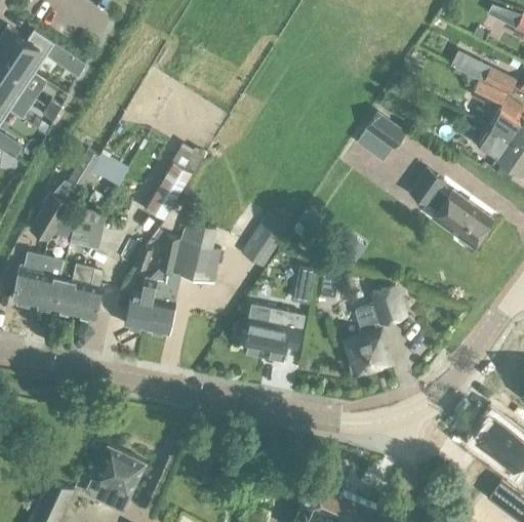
[(493,7),(490,15),(509,26),(514,14),(493,7)]
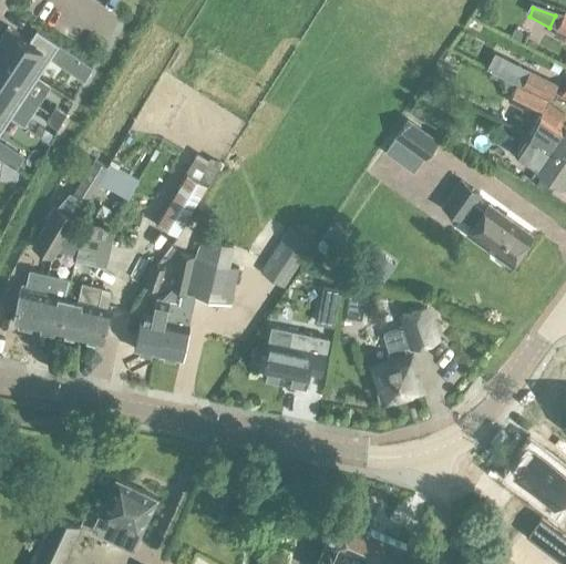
[(9,29),(0,42),(0,52),(39,80),(60,48),(38,32),(30,43),(9,29)]
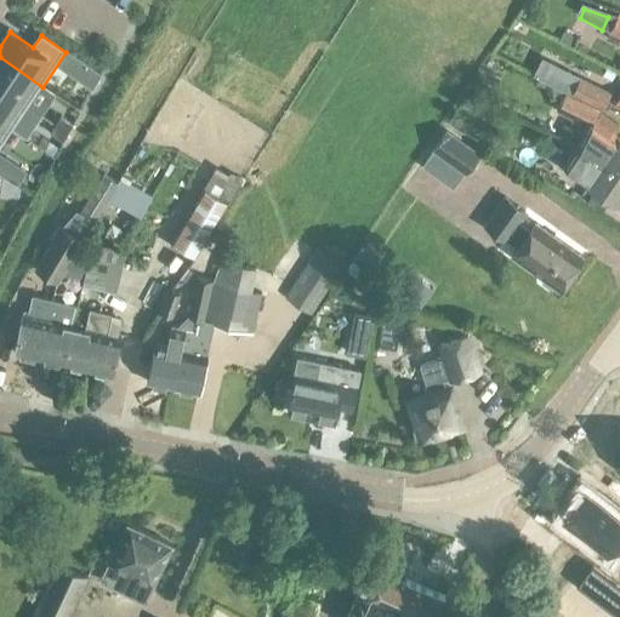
[(574,32),(568,45),(575,49),(582,36),(574,32)]
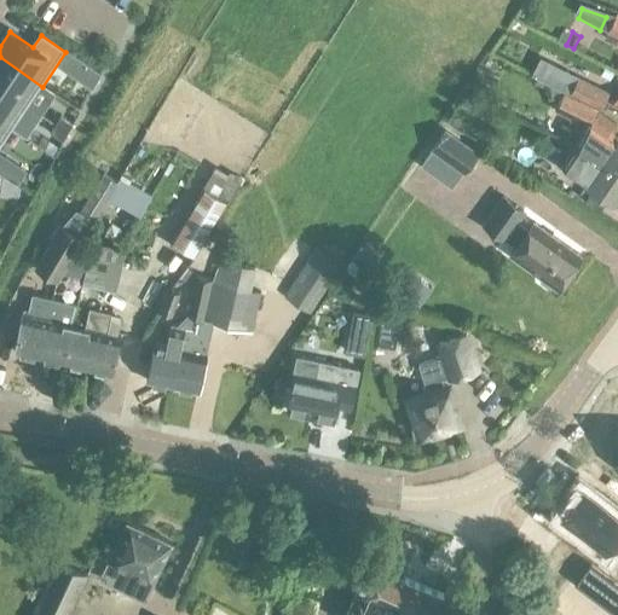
[(0,57),(0,90),(28,109),(42,87),(0,57)]
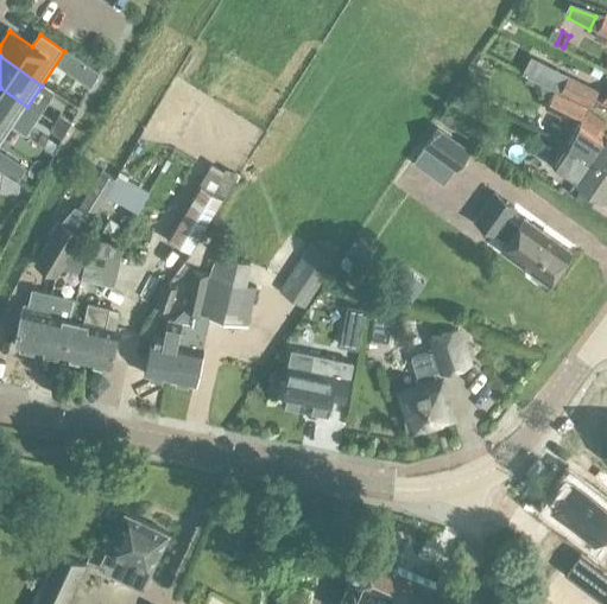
[(88,70),(78,84),(90,93),(99,78),(88,70)]
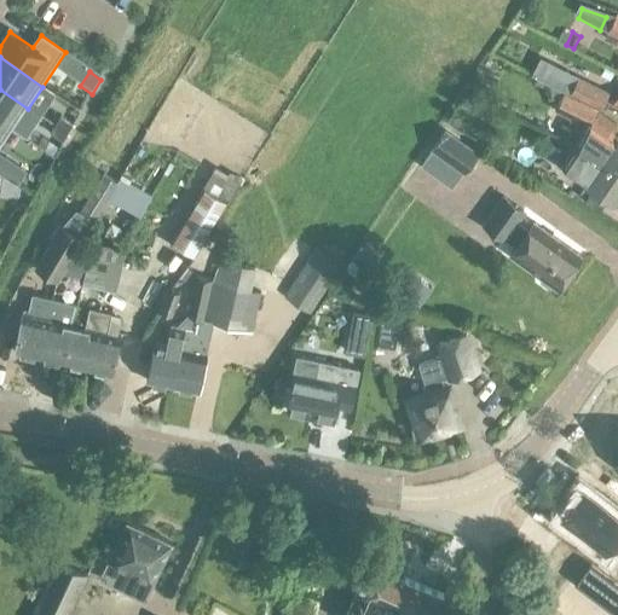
[(562,74),(556,86),(572,96),(570,99),(598,114),(600,115),(610,97),(562,74)]
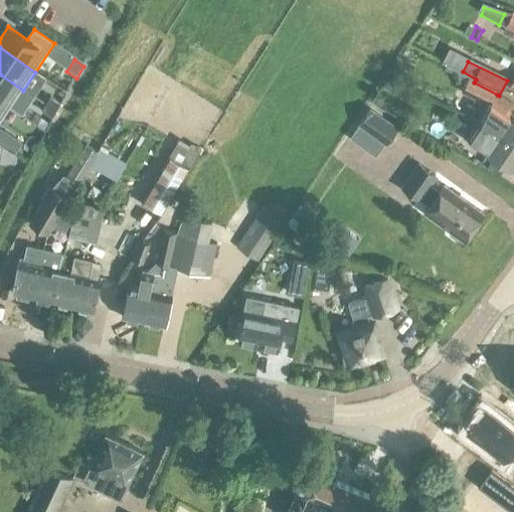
[(0,103),(10,110),(23,91),(0,74),(0,103)]
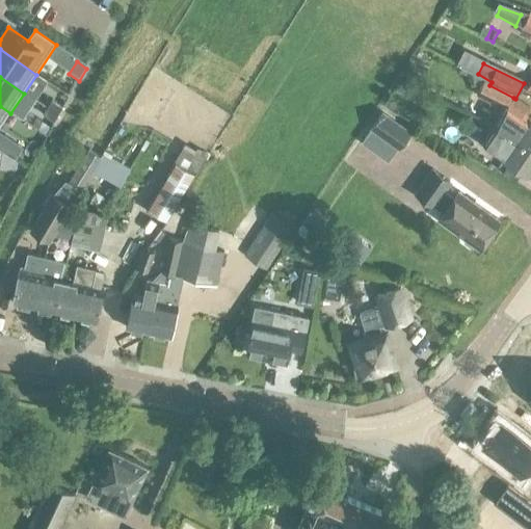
[(486,84),(479,98),(506,112),(513,98),(489,85),(486,84)]
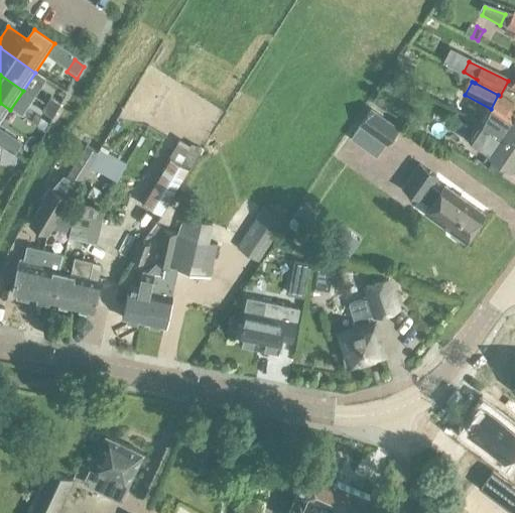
[(494,118),(487,127),(498,133),(510,141),(514,143),(514,115),(510,112),(514,106),(514,104),(500,96),(498,95),(491,109),(498,112),(494,118)]
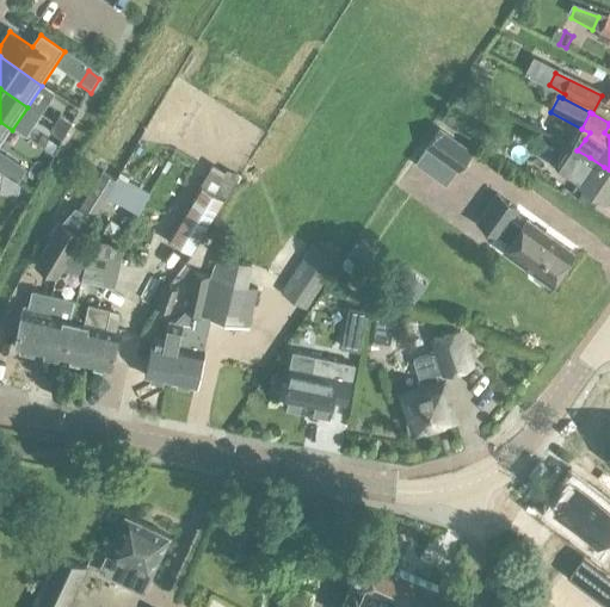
[(62,118),(57,127),(69,135),(74,127),(62,118)]
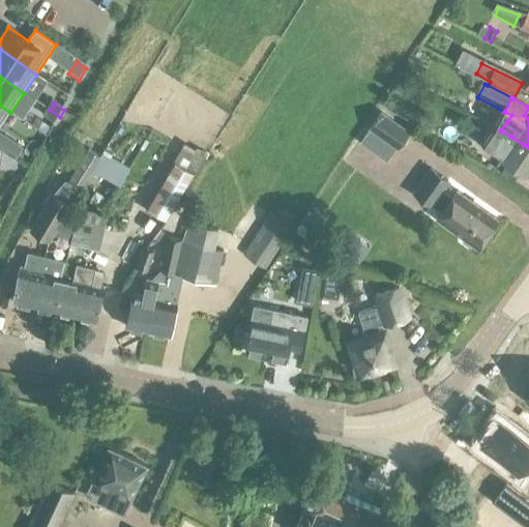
[(0,106),(0,128),(10,113),(0,106)]
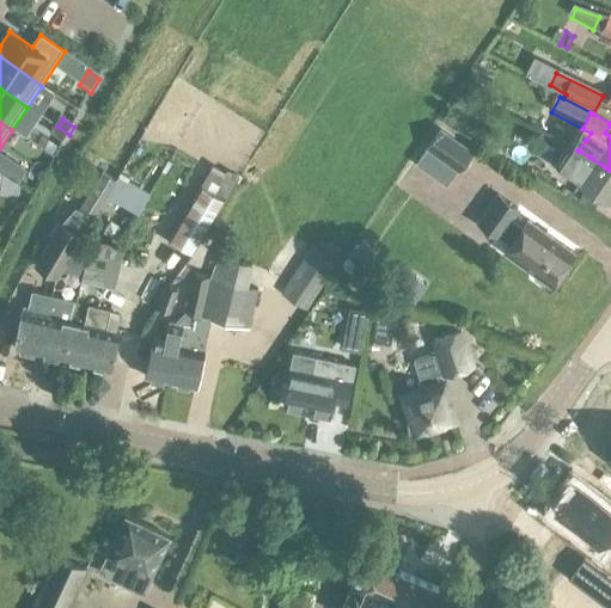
[(56,127),(52,136),(63,145),(69,135),(57,127),(56,127)]
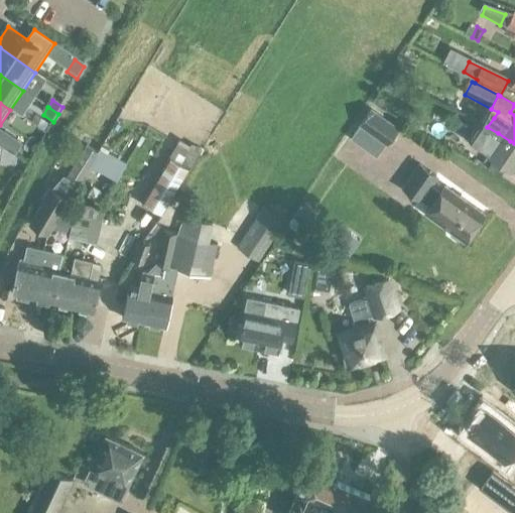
[(369,111),(359,125),(387,144),(397,130),(369,111)]
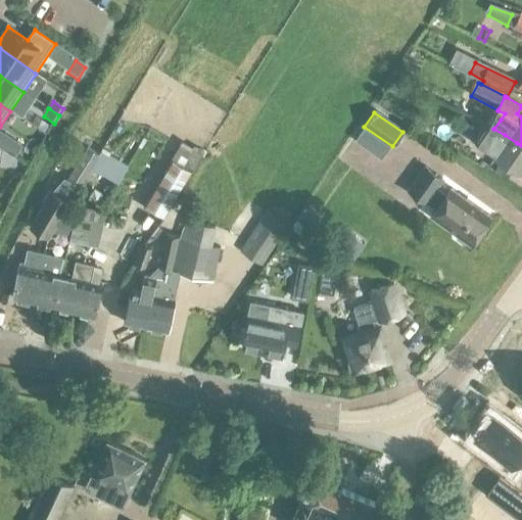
[(487,139),(481,148),(491,155),(521,175),(521,145),(517,143),(505,135),(493,129),(487,139)]
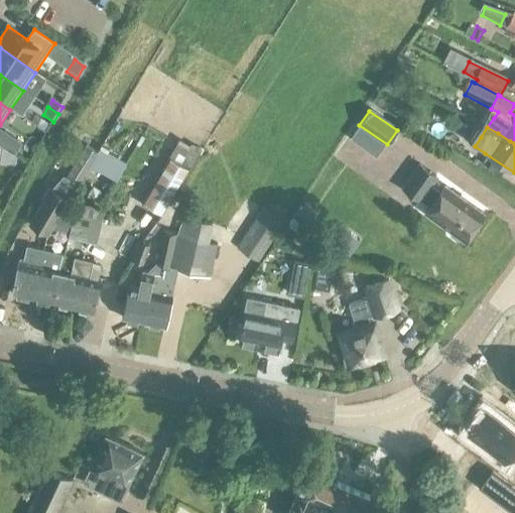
[(87,147),(68,179),(80,187),(92,168),(100,155),(87,147)]
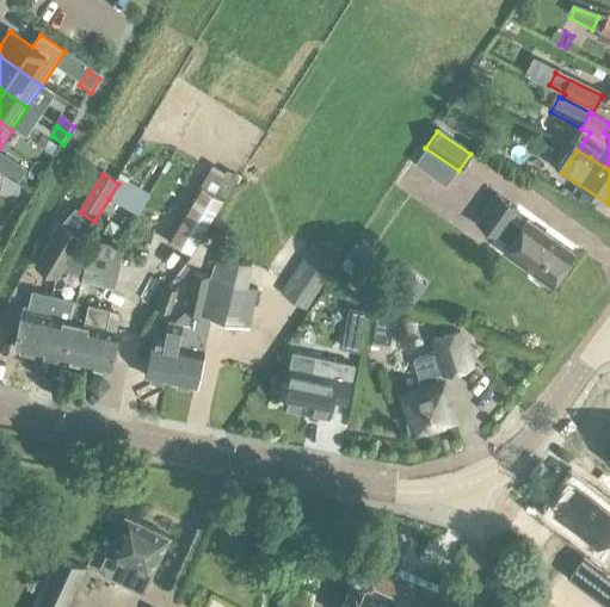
[(226,177),(220,189),(230,193),(236,183),(226,177)]
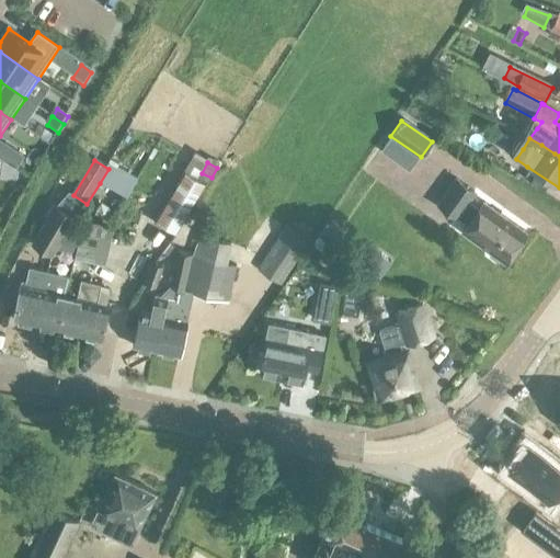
[(109,169),(100,183),(128,198),(138,180),(111,163),(109,169)]
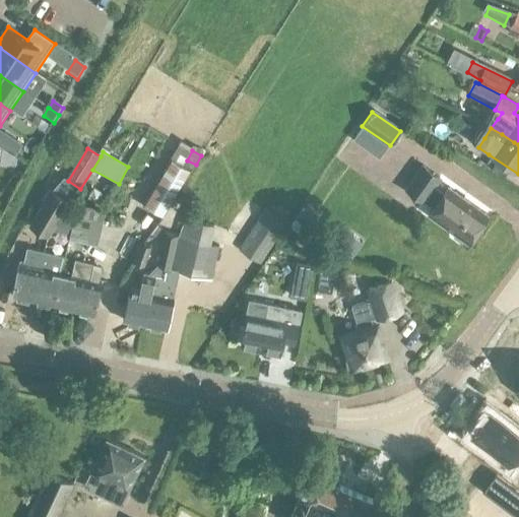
[(173,162),(145,207),(165,218),(165,217),(177,197),(192,173),(173,162)]
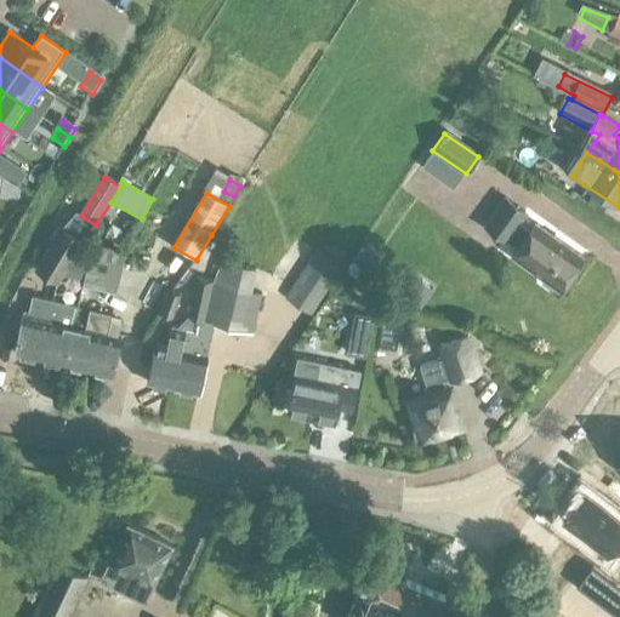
[(506,200),(485,229),(505,245),(527,215),(506,200)]
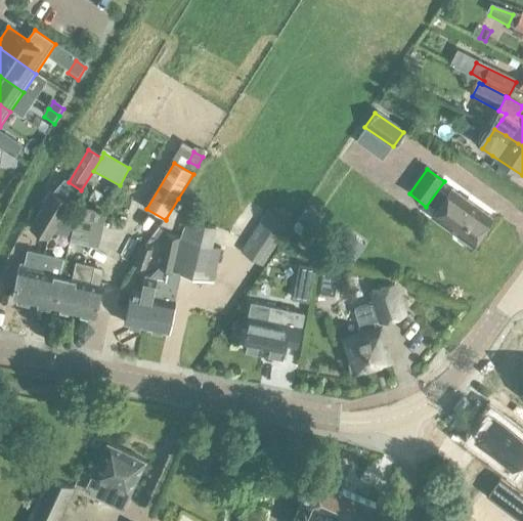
[(51,194),(31,230),(48,241),(69,204),(51,194)]
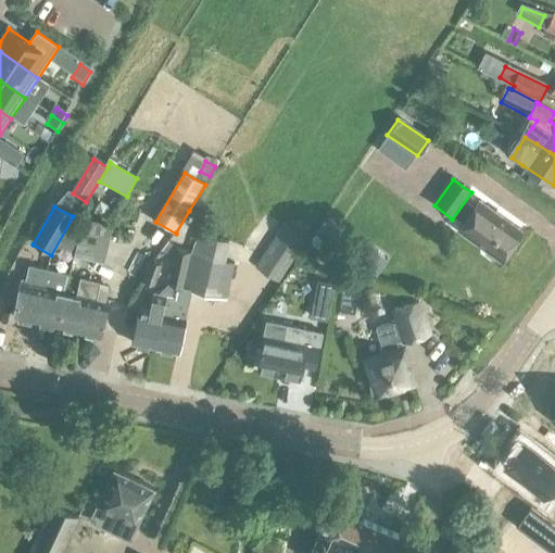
[(479,206),(461,233),(486,251),(487,255),(493,261),(499,260),(503,263),(522,237),(479,206)]
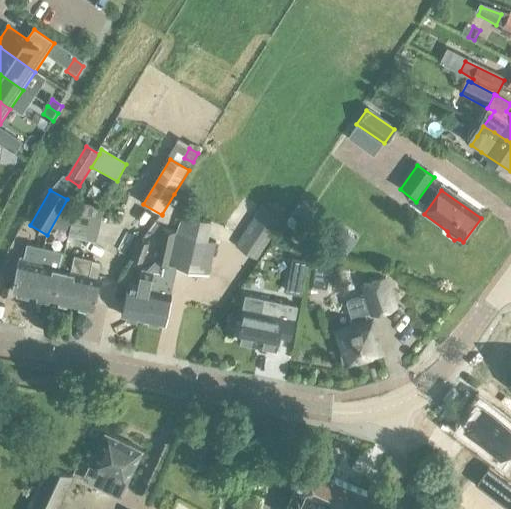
[(299,205),(291,216),(304,225),(312,214),(299,205)]
